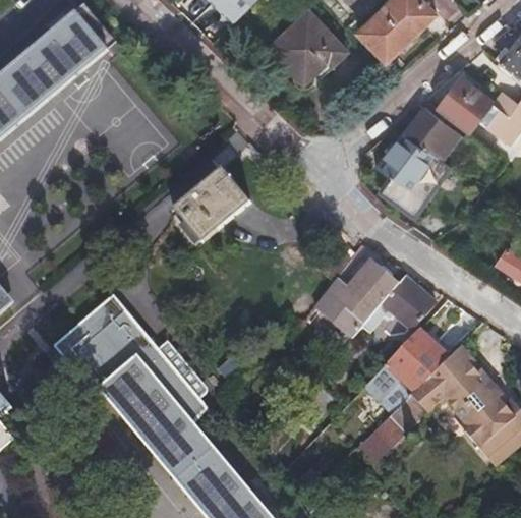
[(348,0),(361,14),(364,11),(378,0),(348,0)]
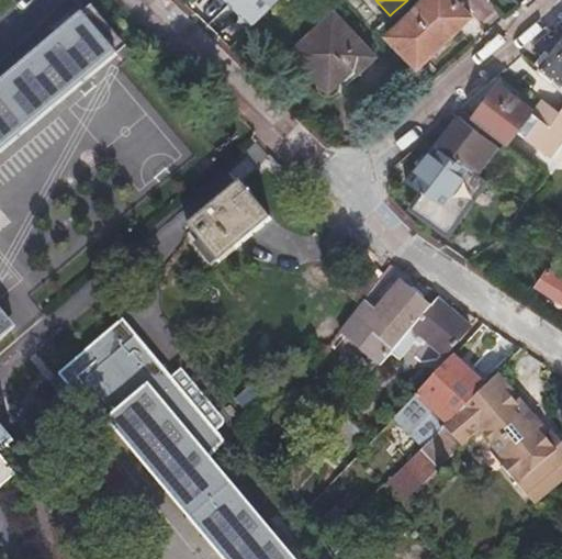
[(388,30),(417,60),(471,11),(460,0),(418,0),(417,1),(398,19),(388,30)]
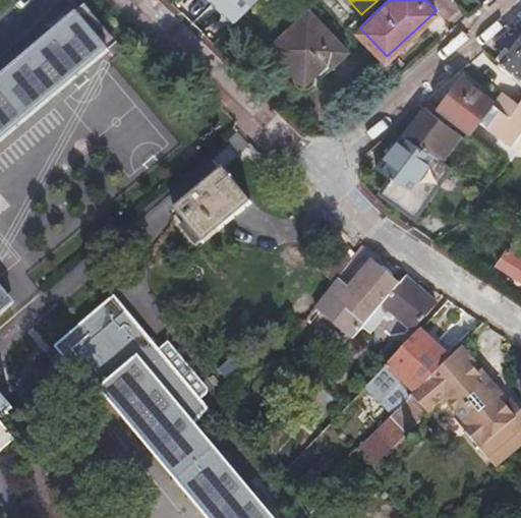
[(0,136),(107,48),(75,9),(0,71),(0,449),(16,436),(0,415),(2,413),(3,414),(14,404),(0,388),(0,306),(6,302),(8,304),(9,303),(0,291),(0,136)]
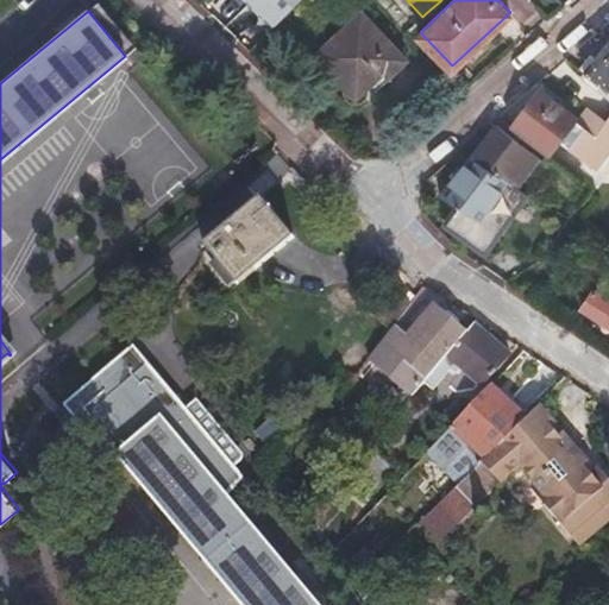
[(353,94),(363,86),(383,67),(388,73),(403,57),(359,11),(314,52),(353,94)]
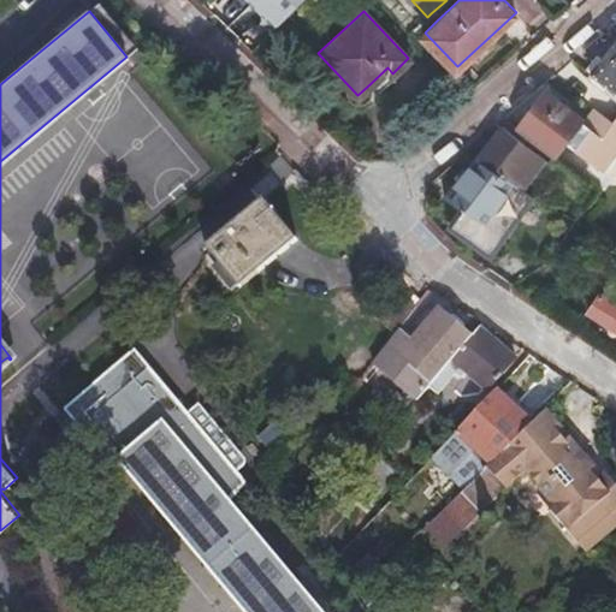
[(615,35),(598,58),(615,72),(615,35)]
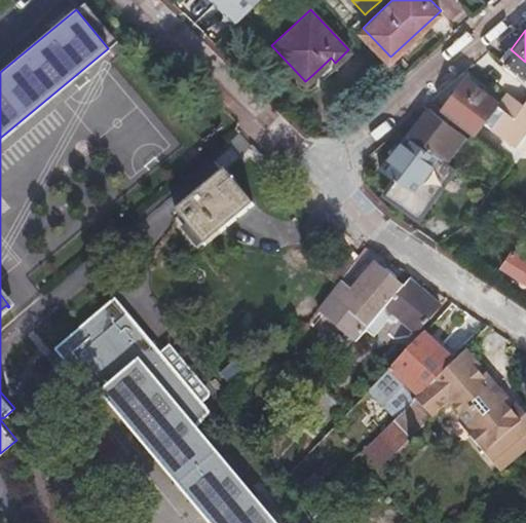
[(466,73),(441,106),(473,129),(483,118),(512,140),(519,132),(521,134),(525,126),(525,97),(523,101),(508,88),(502,95),(504,97),(500,103),(497,101),(499,98),(466,73)]
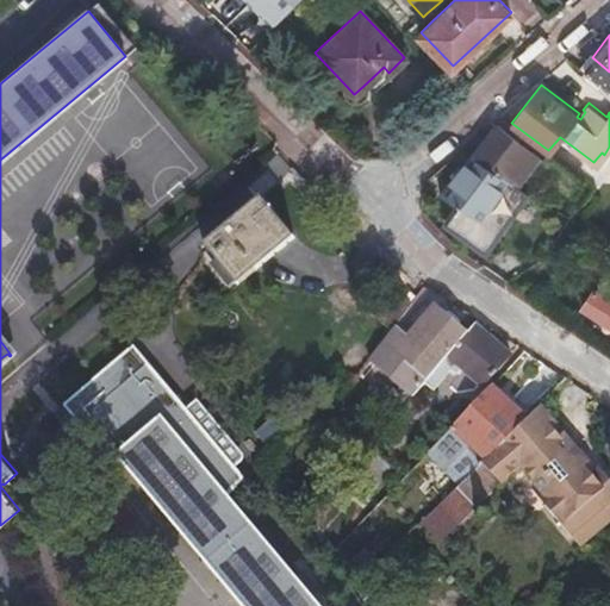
[(510,176),(518,181),(541,154),(498,122),(473,152),(493,166),(510,176)]
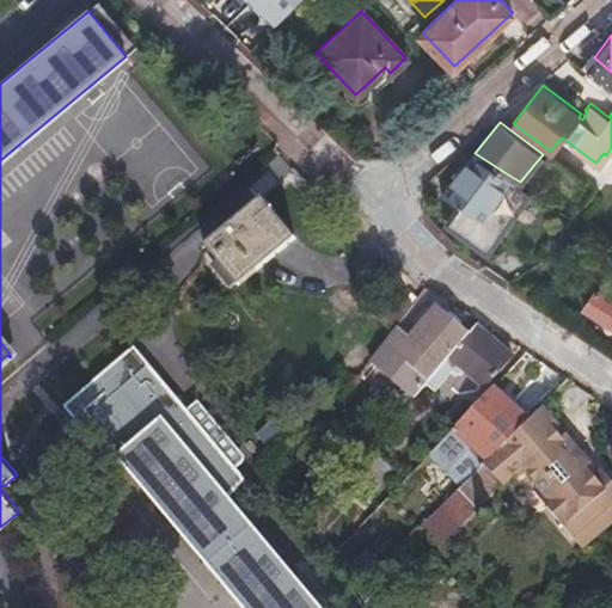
[(570,189),(582,174),(551,152),(539,167),(570,189)]
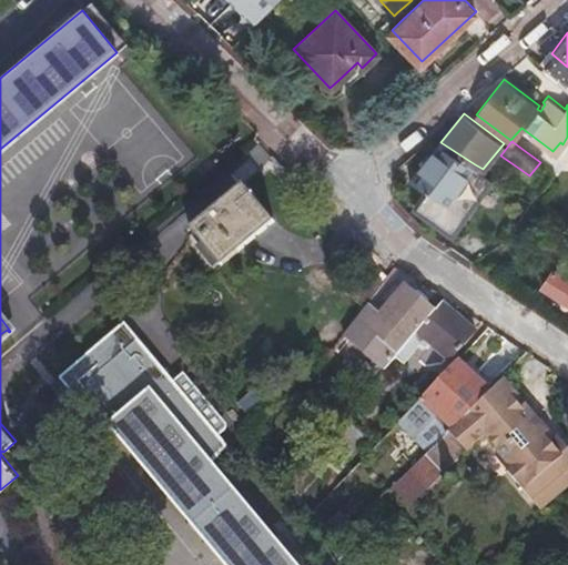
[(446,203),(466,214),(494,175),(483,169),(475,164),(459,154),(440,142),(409,180),(425,190),(446,203)]
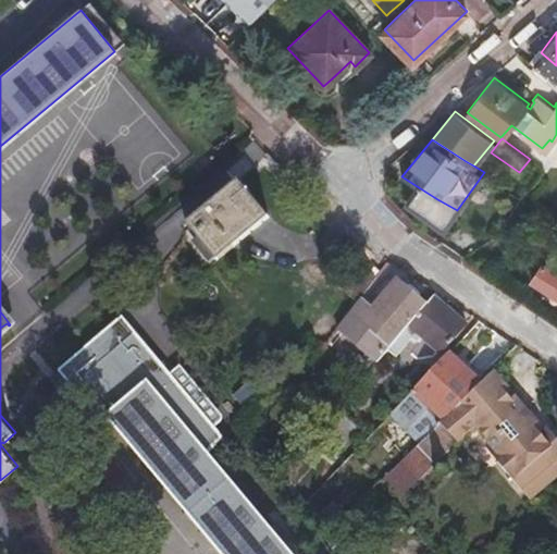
[(186,220),(217,257),(268,213),(237,176),(186,220)]
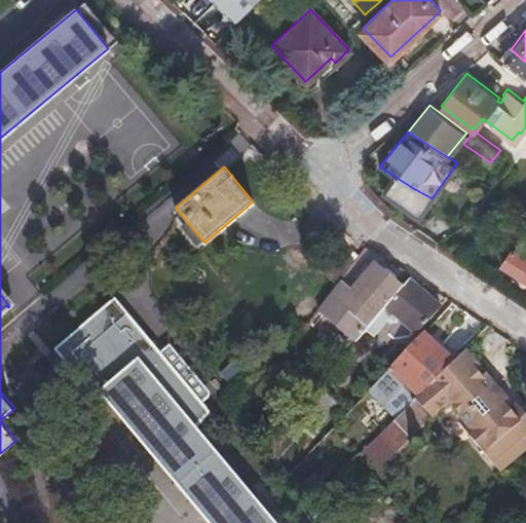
[(383,191),(419,214),(431,198),(413,188),(393,176),(383,191)]
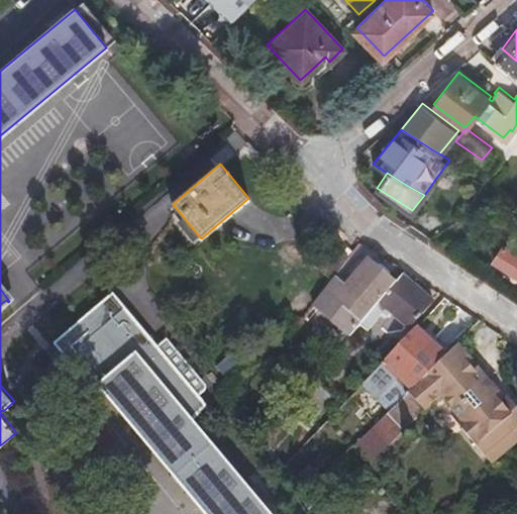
[(504,242),(516,250),(516,234),(511,231),(504,242)]
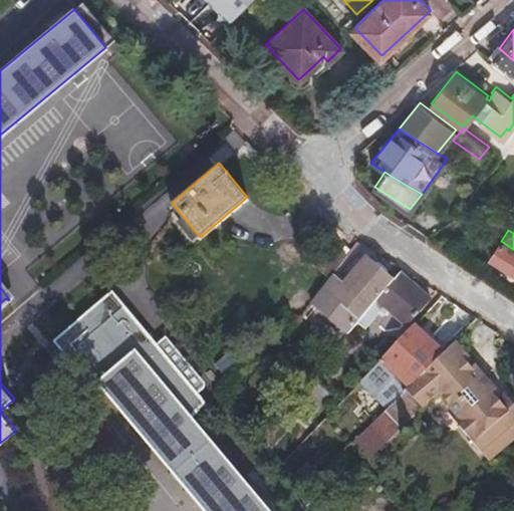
[(513,251),(499,243),(489,256),(513,272),(513,251)]
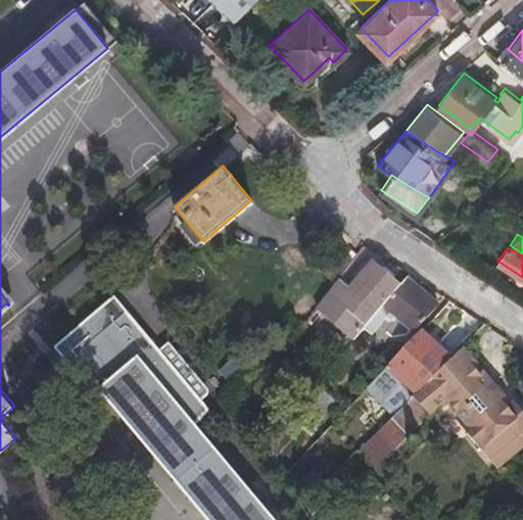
[(348,286),(339,277),(319,304),(353,337),(372,317),(400,281),(374,257),(348,286)]
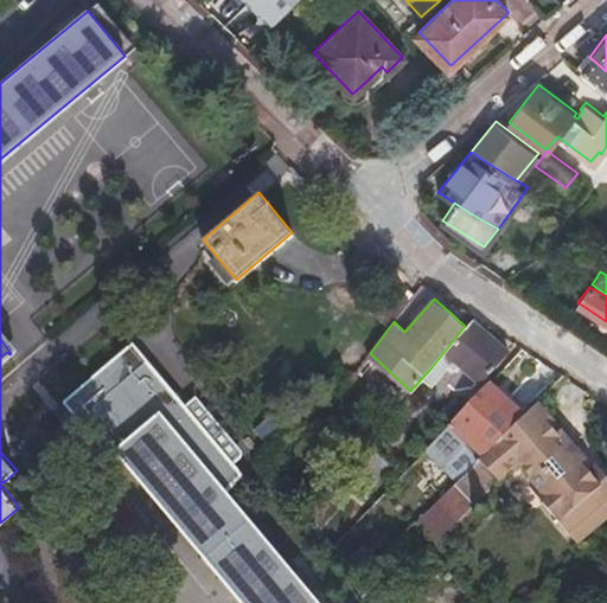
[(471,319),(465,326),(432,367),(438,372),(451,357),(481,380),(508,350),(471,319)]
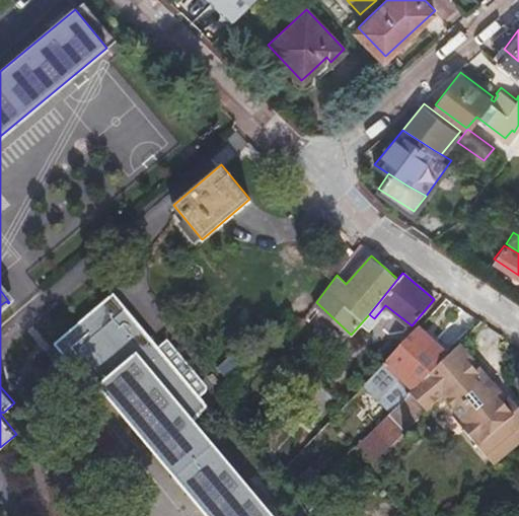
[(209,408),(116,294),(56,343),(95,391),(101,386),(114,401),(116,401),(209,515),(272,515),(195,422),(209,408)]
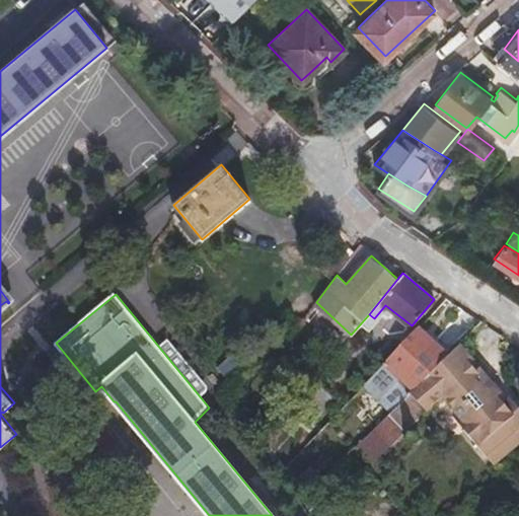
[(447,353),(418,325),(364,382),(391,408),(447,353)]
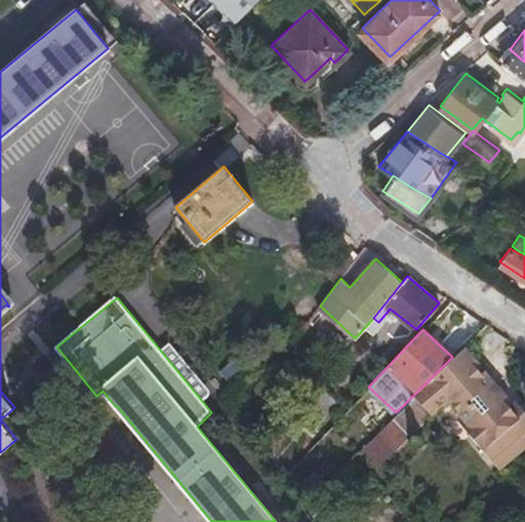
[(460,349),(452,357),(396,412),(378,431),(395,449),(423,420),(420,416),(429,409),(432,412),(447,398),(462,415),(473,428),(469,432),(491,457),(524,428),(524,410),(521,405),(515,411),(510,405),(494,388),(486,378),(486,370),(477,360),(470,359),(460,349)]
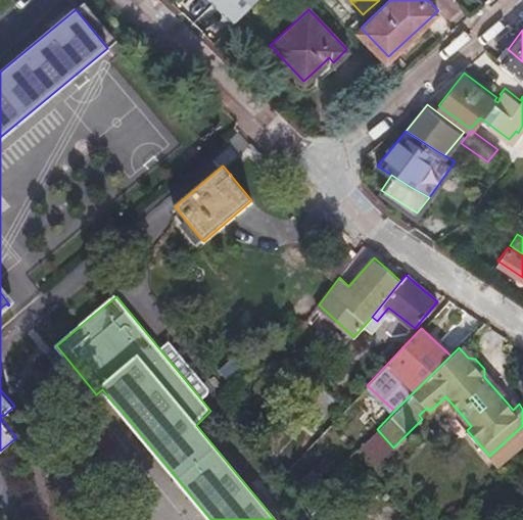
[(57,366),(45,376),(55,387),(66,378),(57,366)]
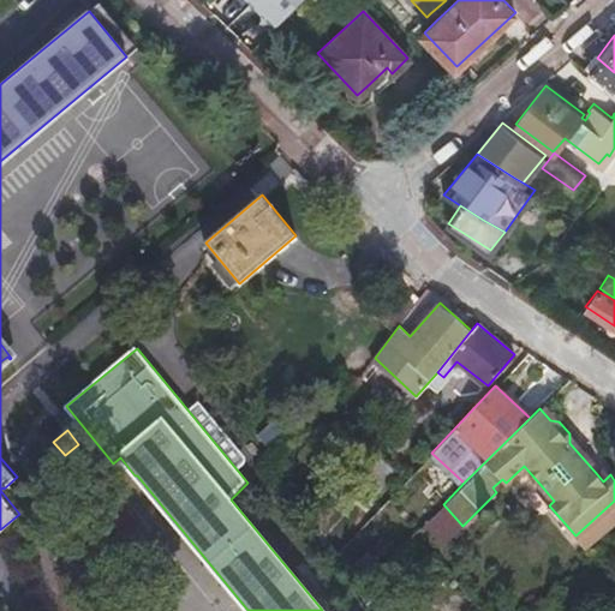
[(370,448),(344,477),(368,498),(394,468),(370,448)]
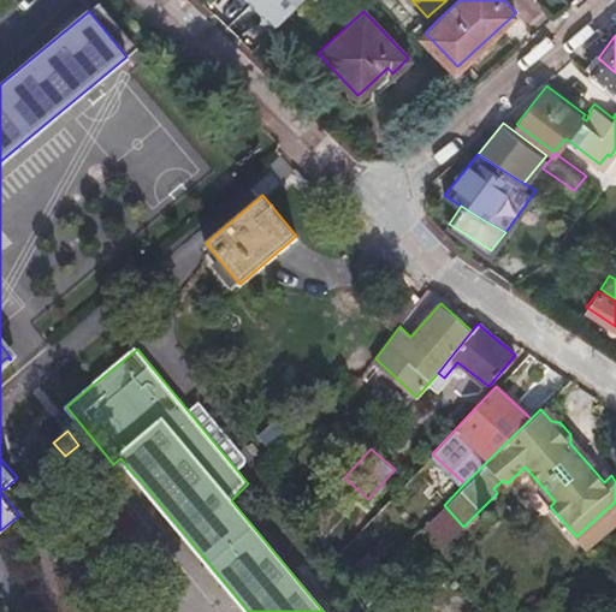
[(605,469),(598,475),(604,482),(611,475),(605,469)]
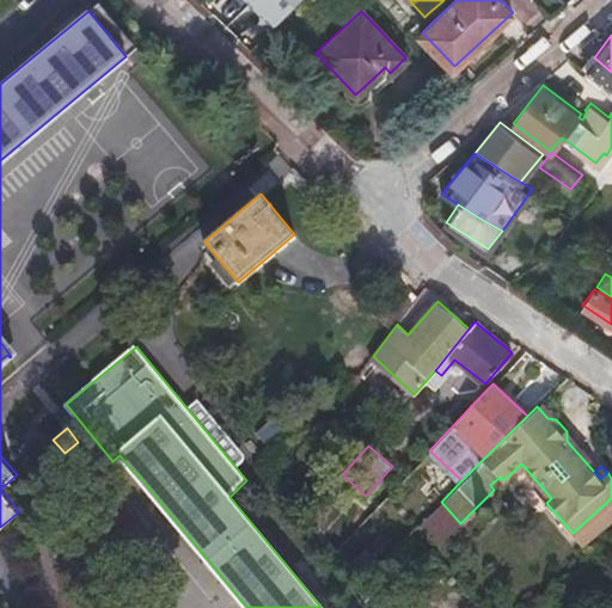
[(286,478),(299,492),(310,481),(297,468),(286,478)]
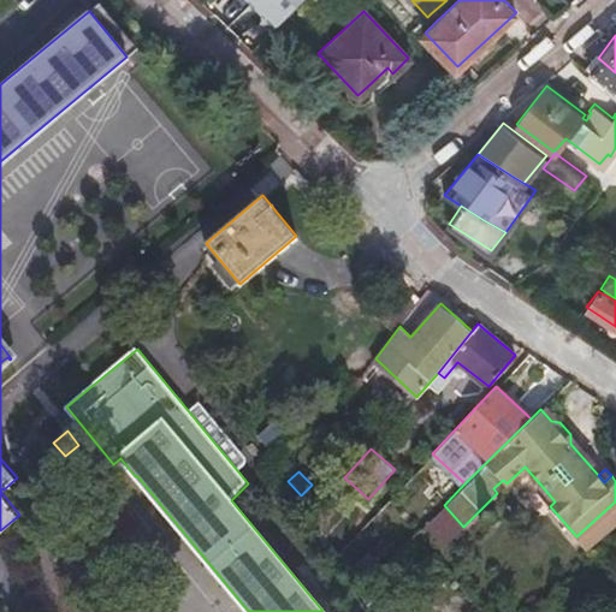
[(555,501),(543,487),(537,492),(550,506),(555,501)]
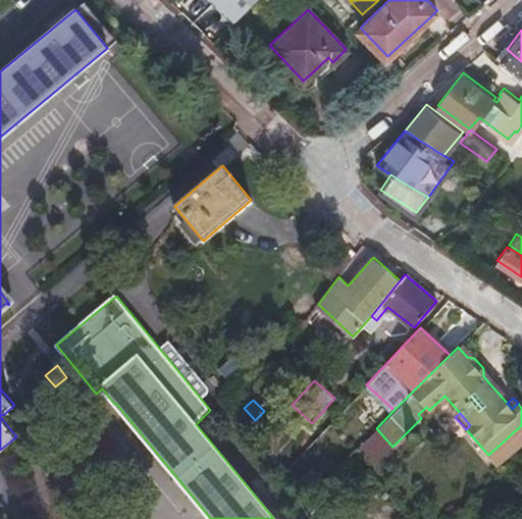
[(393,447),(376,428),(361,444),(378,460),(393,447)]
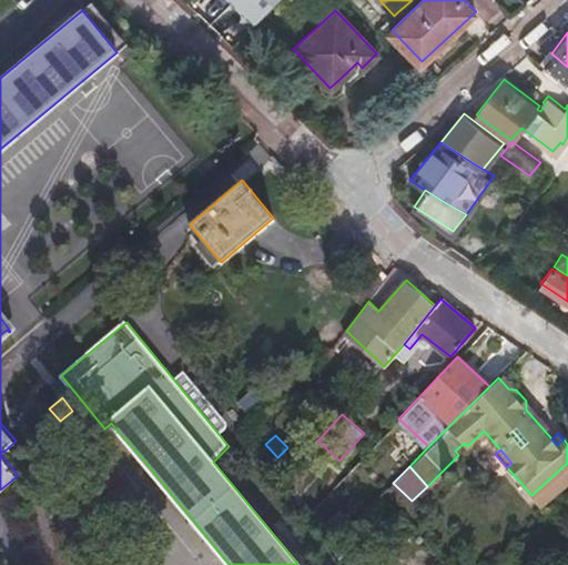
[(151,564),(142,550),(118,564),(151,564)]
